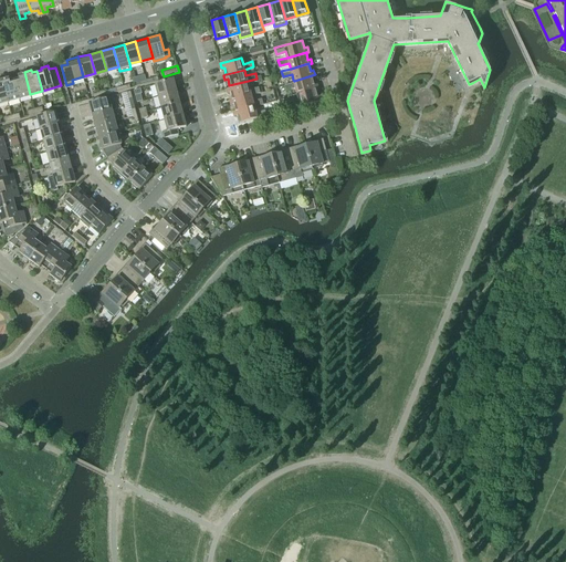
[(19,96),(30,94),(24,72),(18,73),(19,76),(13,77),(19,96)]
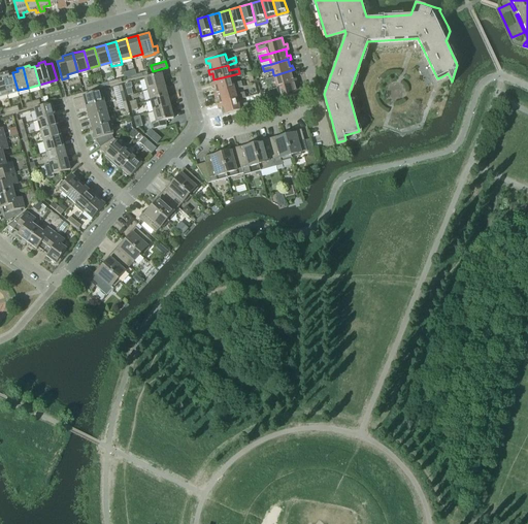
[(293,76),(291,70),(274,75),(273,74),(265,77),(266,83),(275,79),(276,86),(294,80),(294,82),(297,80),(295,76),(293,76)]
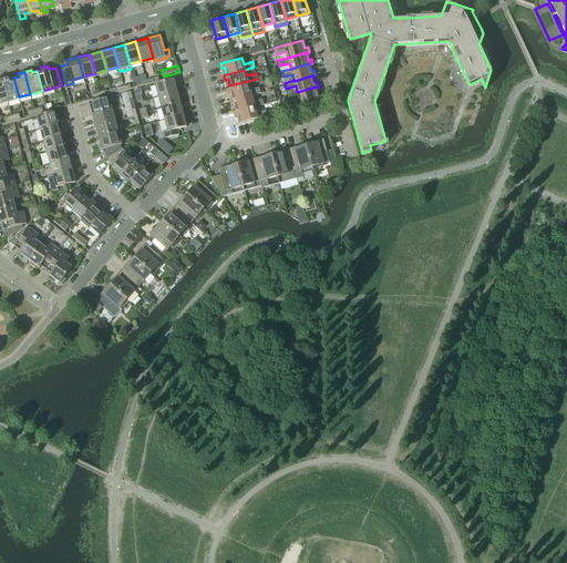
[(13,78),(9,79),(8,77),(1,79),(8,100),(19,96),(13,78)]
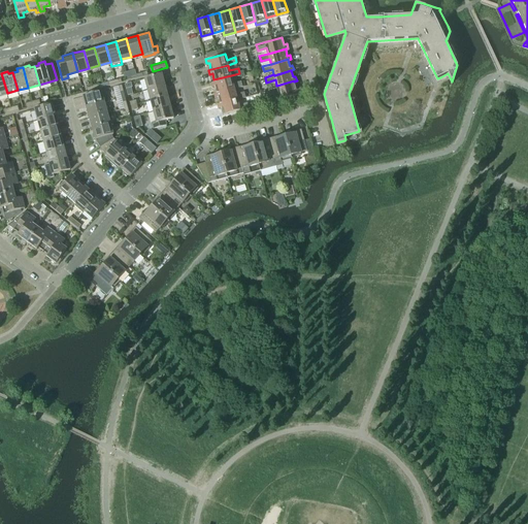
[(165,77),(163,76),(161,71),(144,76),(147,88),(166,83),(165,77)]
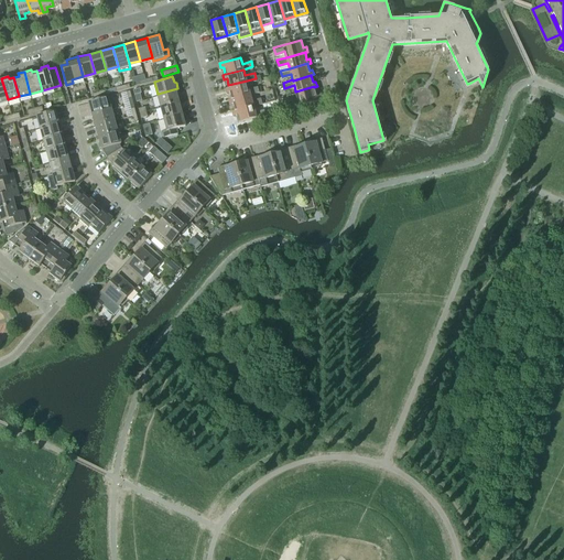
[(258,84),(253,85),(251,79),(247,81),(228,85),(226,86),(227,90),(230,90),(231,97),(250,92),(250,93),(259,89),(258,84)]
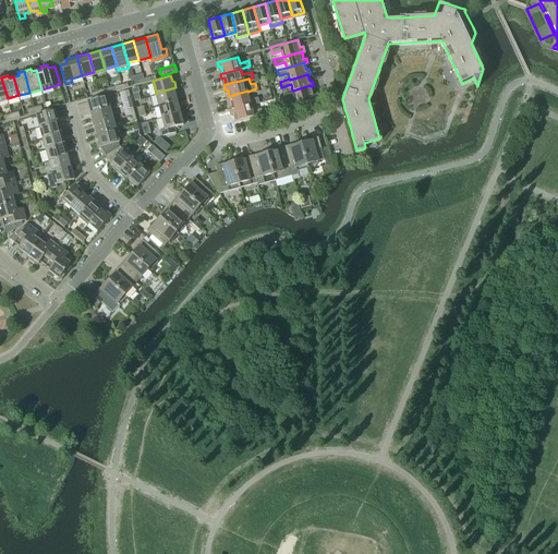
[(292,91),(283,93),(284,98),(289,97),(291,104),(295,103),(316,96),(315,92),(313,93),(311,86),(311,85),(292,91)]
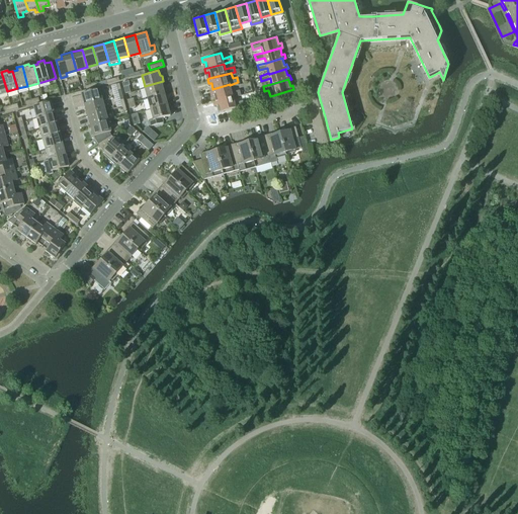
[(163,87),(164,85),(163,81),(145,86),(147,96),(164,92),(163,87)]
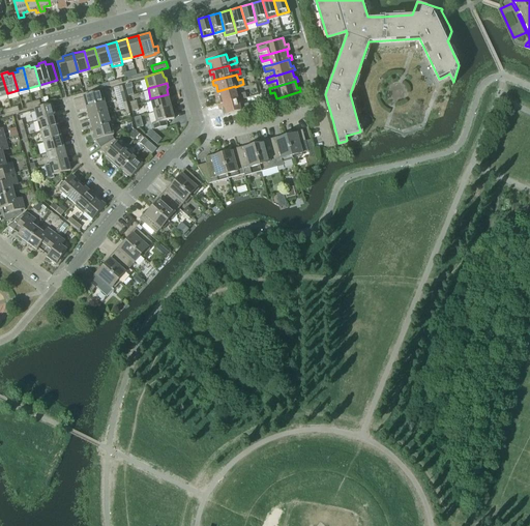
[(236,92),(235,87),(235,86),(217,91),(215,91),(216,96),(219,95),(221,101),(238,97),(246,95),(245,90),(236,92)]
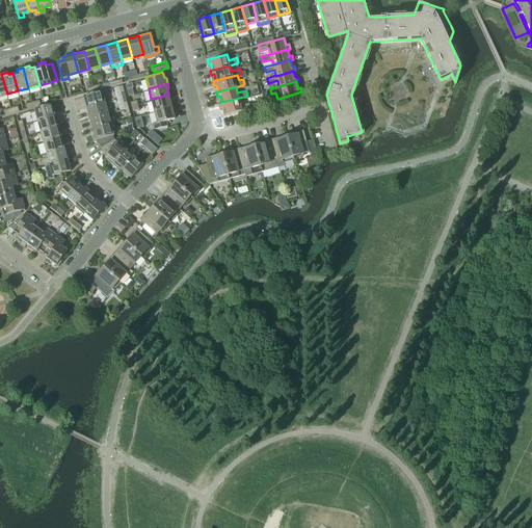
[(86,105),(105,100),(102,89),(83,94),(86,105)]
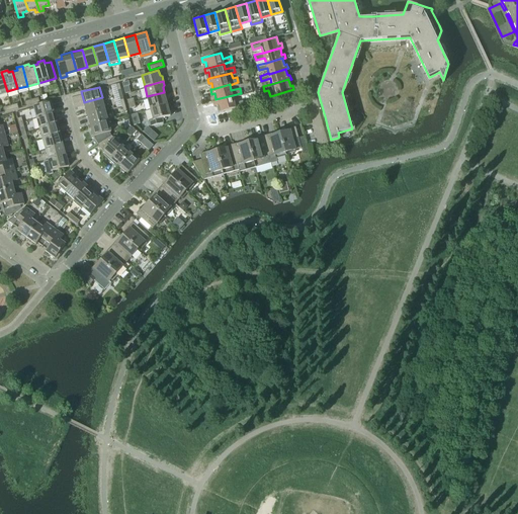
[(169,102),(167,95),(164,92),(147,96),(150,107),(169,102)]
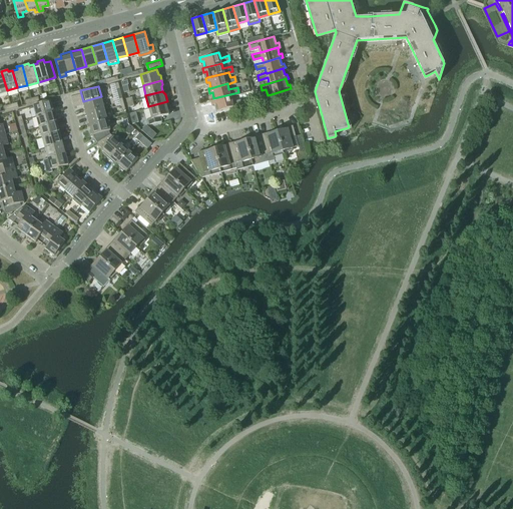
[(231,99),(230,94),(213,98),(210,99),(212,103),(214,102),(216,109),(241,102),(239,97),(231,99)]
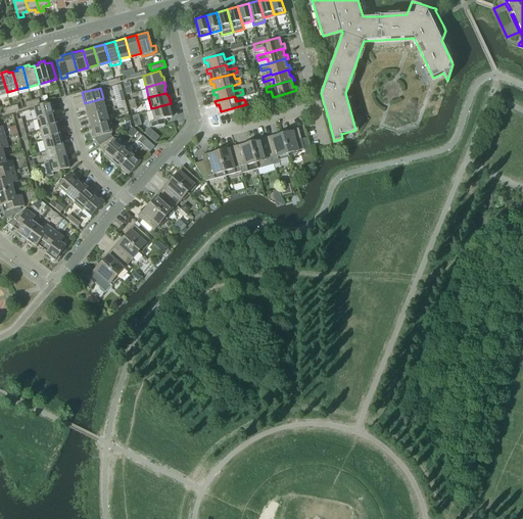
[(88,114),(106,109),(103,98),(85,103),(88,114)]
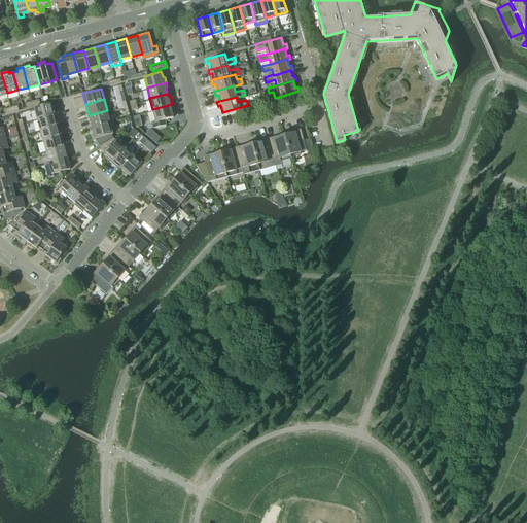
[(37,117),(55,113),(51,102),(34,106),(37,117)]
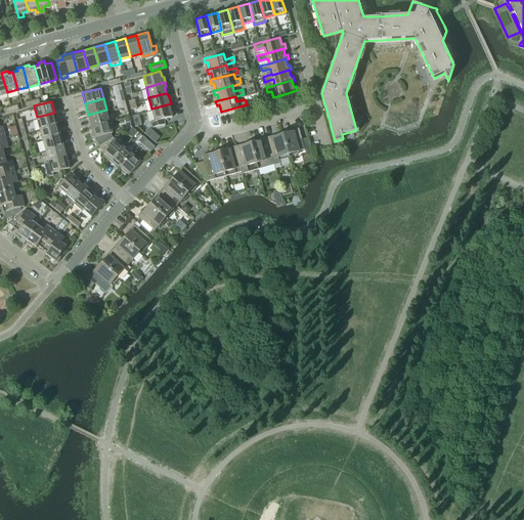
[(171,110),(172,107),(171,103),(151,109),(155,119),(150,120),(151,125),(165,121),(164,117),(172,115),(171,110)]
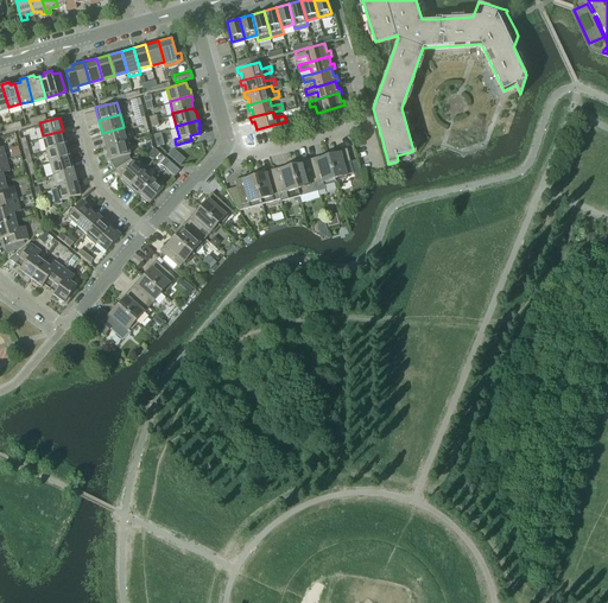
[(106,145),(126,139),(124,127),(102,133),(106,145)]
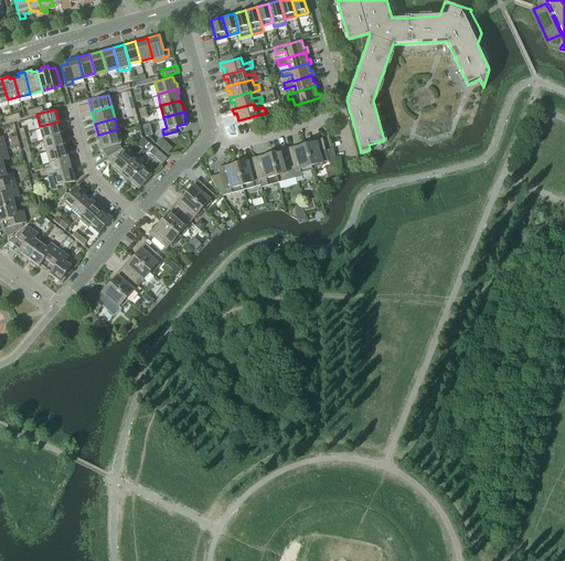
[(146,134),(152,131),(149,120),(142,123),(146,134)]
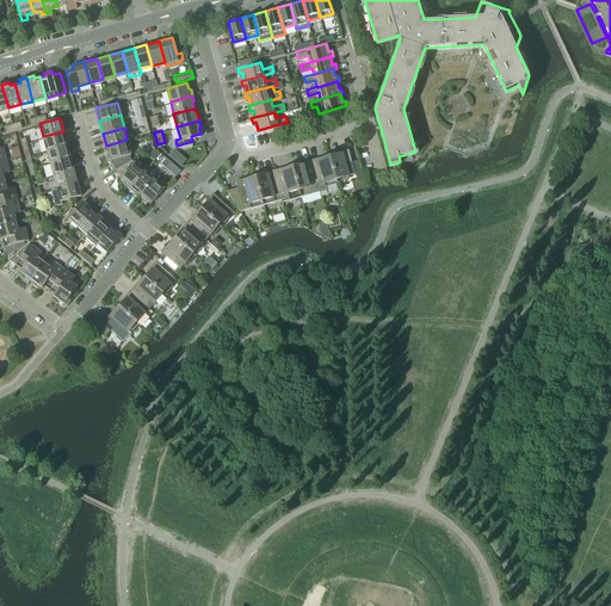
[(47,149),(67,143),(63,131),(43,136),(47,149)]
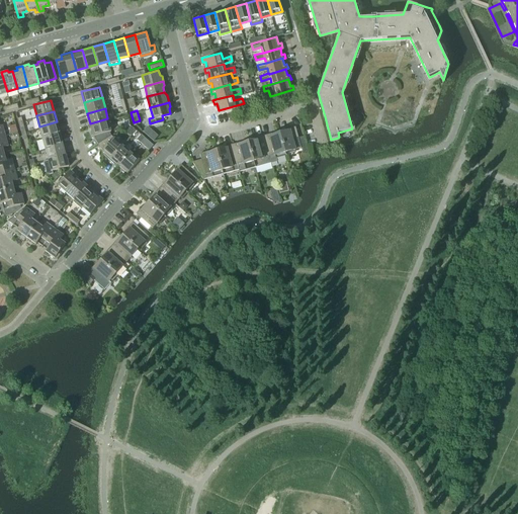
[(109,130),(110,130),(107,118),(90,123),(93,135),(98,142),(111,134),(110,134),(109,130)]
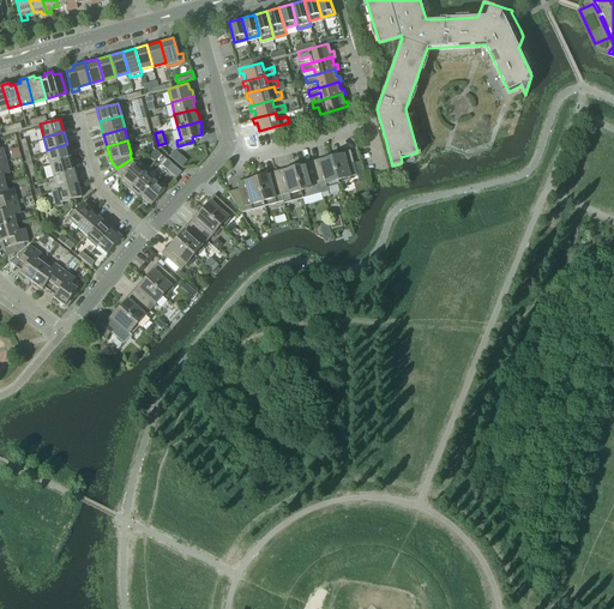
[(50,162),(71,156),(67,144),(47,150),(50,162)]
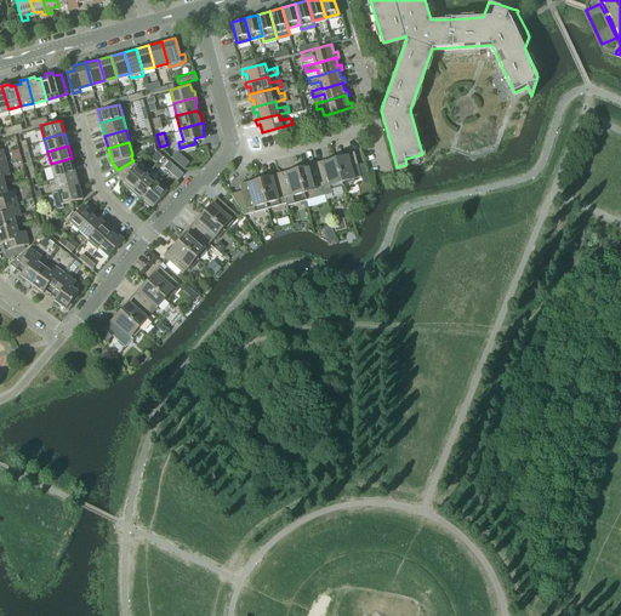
[(342,181),(362,175),(354,149),(346,152),(347,154),(336,158),(342,181)]
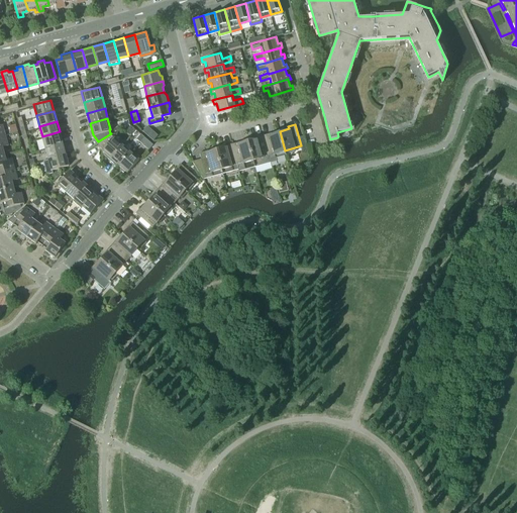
[(45,147),(63,142),(60,131),(42,136),(45,147)]
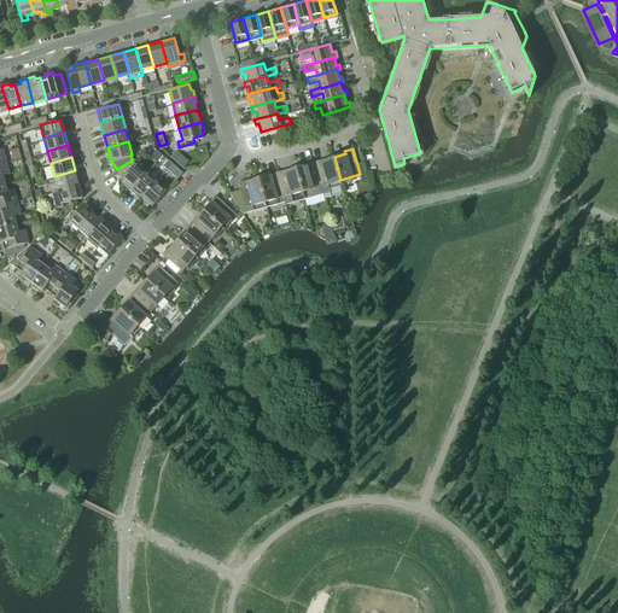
[(340,180),(334,157),(324,159),(322,157),(314,159),(321,185),(322,191),(331,188),(328,182),(340,180)]
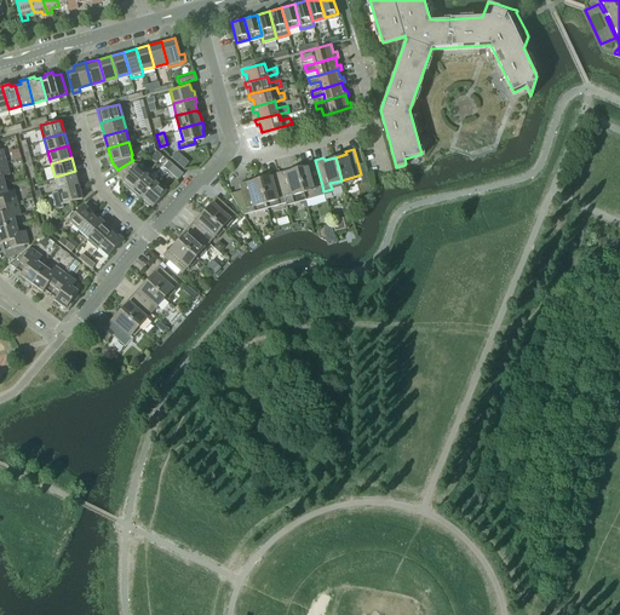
[(131,189),(147,172),(133,160),(118,170),(122,178),(126,183),(126,185),(131,189)]
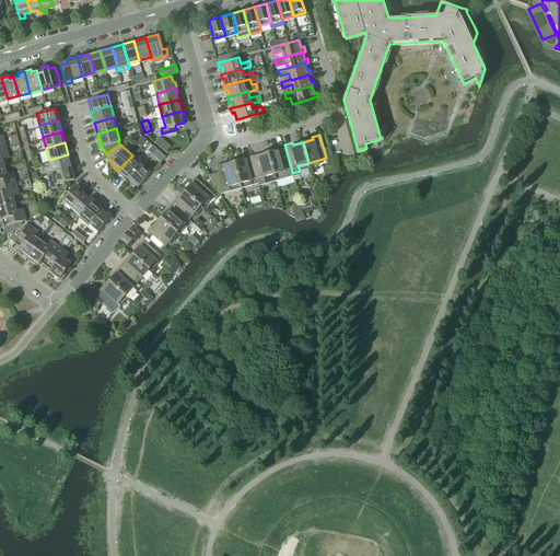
[(161,160),(166,154),(155,145),(151,150),(161,160)]
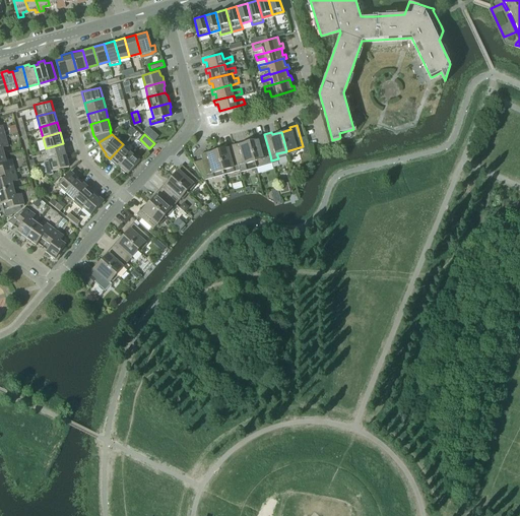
[(271,160),(270,155),(264,134),(258,136),(258,138),(249,140),(256,166),(272,160),(271,160)]
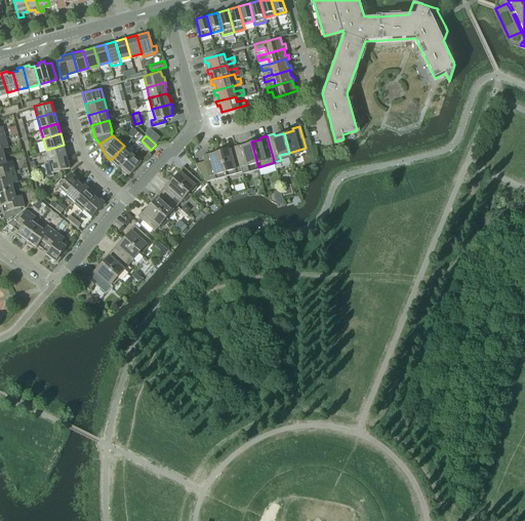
[(308,135),(303,136),(306,148),(307,152),(312,150),(308,135)]
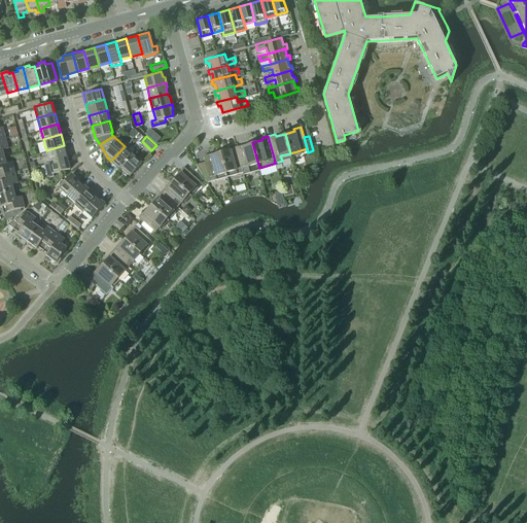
[(259,168),(252,142),(243,145),(243,143),(236,144),(243,170),(243,172),(259,168)]
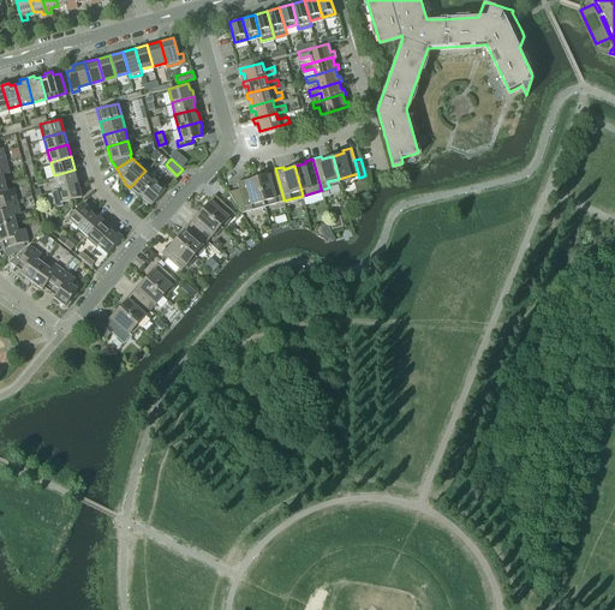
[(284,198),(275,168),(268,171),(268,174),(257,177),(264,204),(284,198)]
